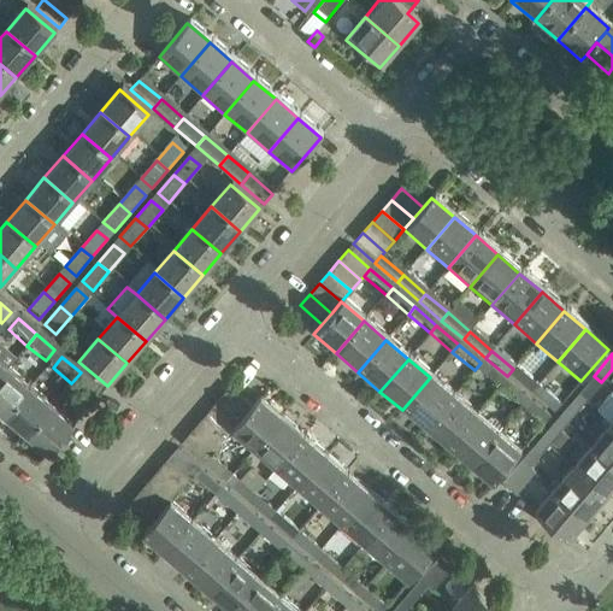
[(481,363),(475,370),(496,389),(502,382),(481,363)]
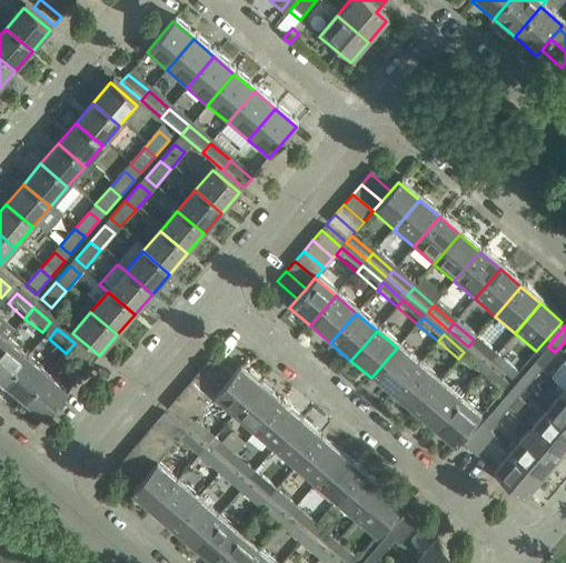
[(468,347),(488,364),(494,358),(474,340),(468,347)]
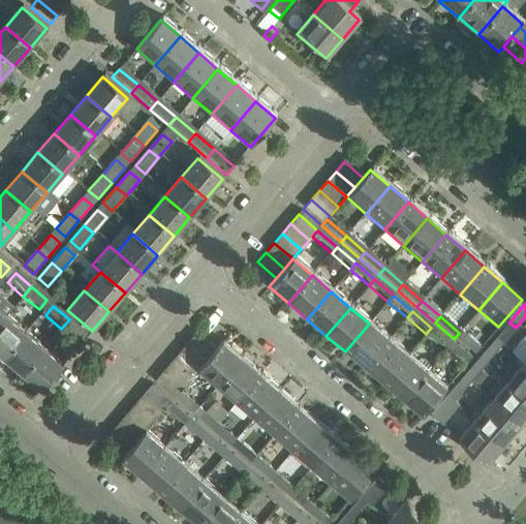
[(4,318),(0,324),(0,359),(1,360),(24,334),(4,318)]
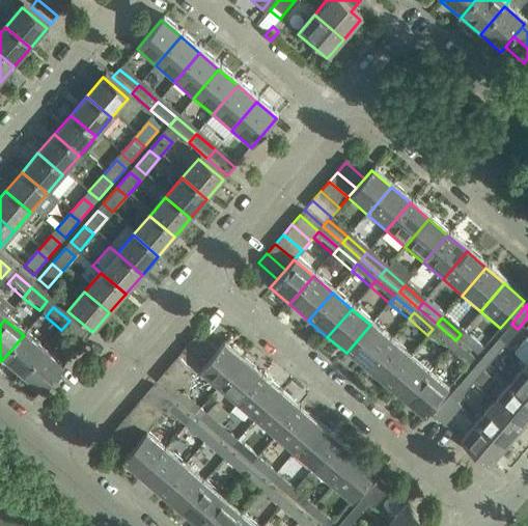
[(88,337),(70,321),(61,330),(80,347),(88,337)]
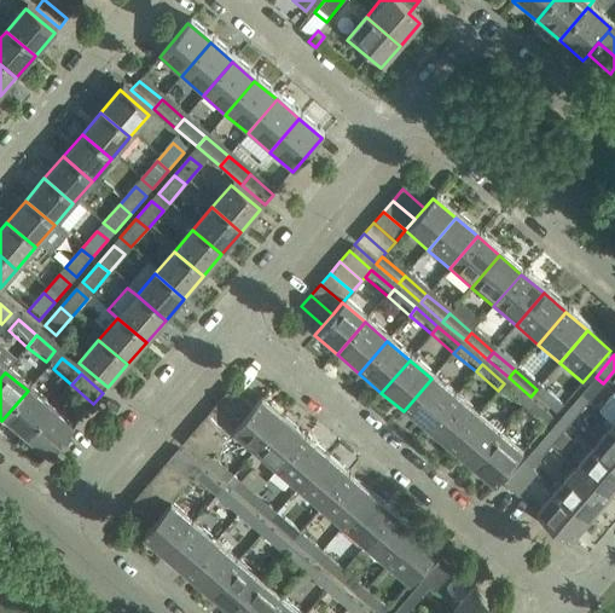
[(596,377),(578,399),(585,406),(603,383),(596,377)]
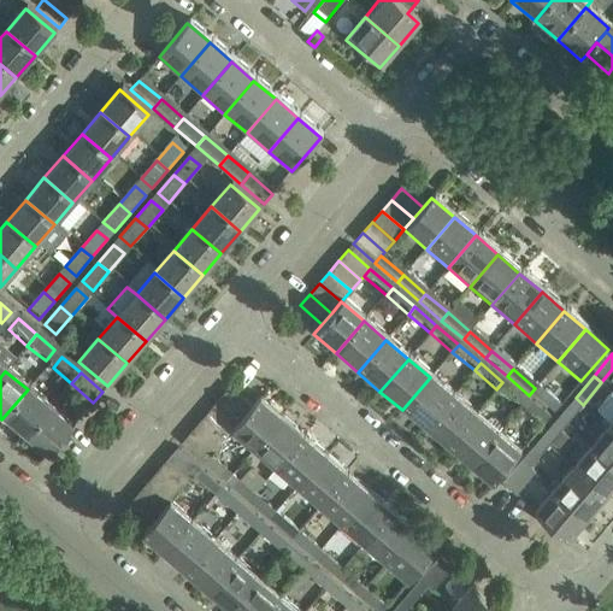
[(402,410),(424,429),(452,397),(430,377),(402,410)]
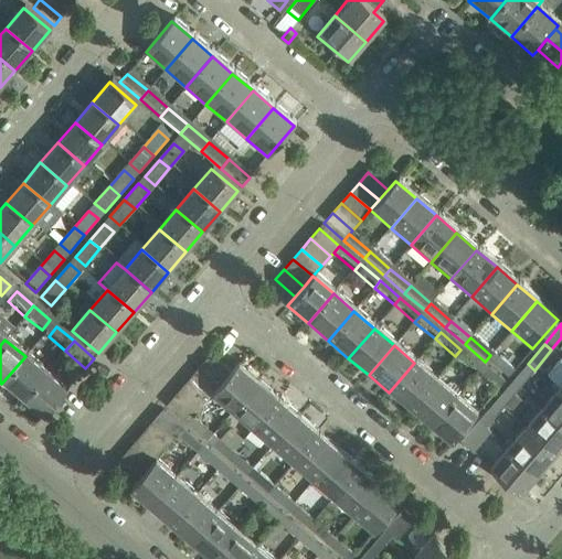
[(455,356),(475,374),(480,367),(460,350),(455,356)]
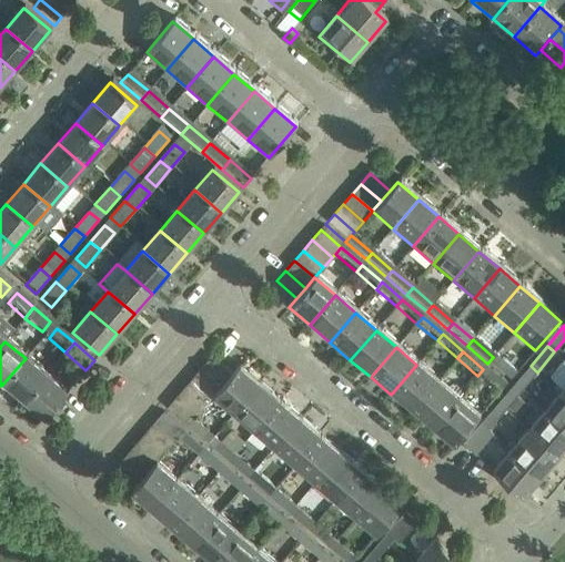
[(514,375),(493,357),(487,364),(508,381),(514,375)]
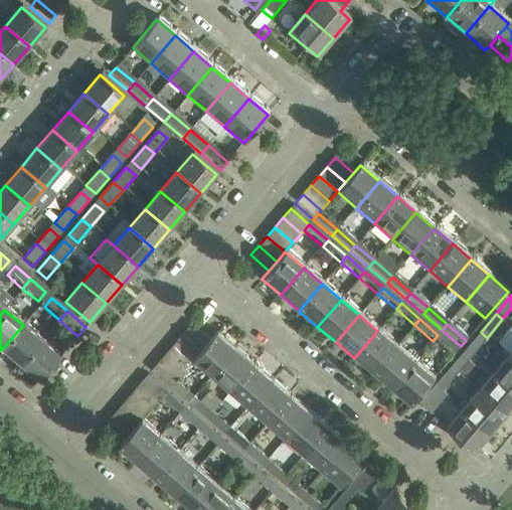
[(23,325),(1,350),(20,365),(41,341),(23,325)]
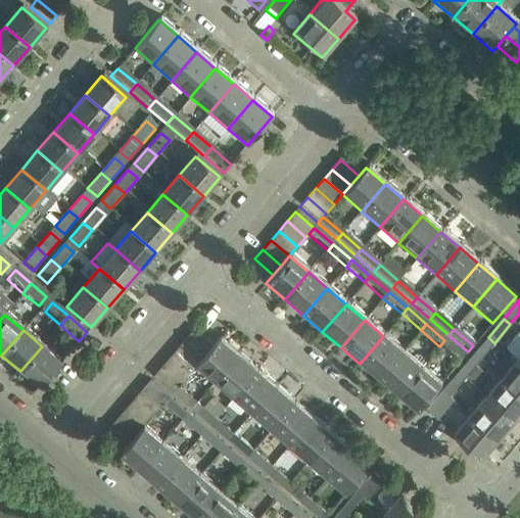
[(184,341),(202,358),(210,347),(192,332),(184,341)]
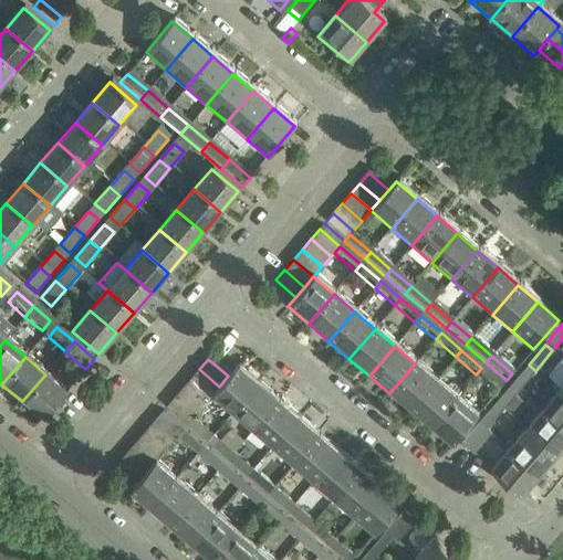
[(415,363),(389,393),(409,411),(435,381),(415,363)]
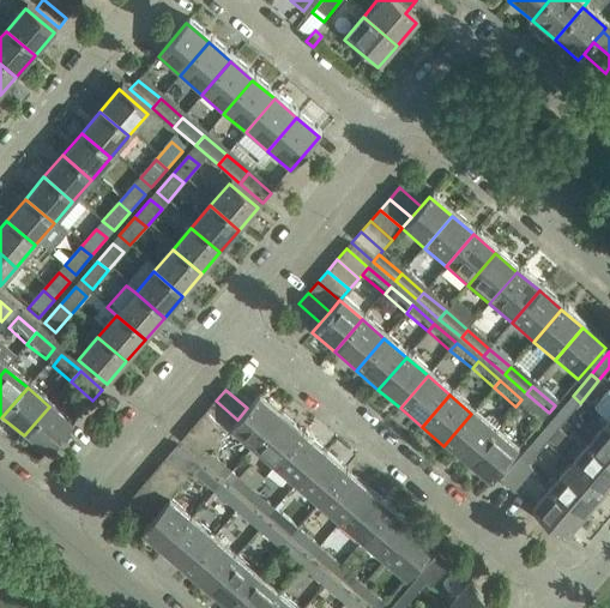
[(561,425),(580,403),(573,396),(554,419),(561,425)]
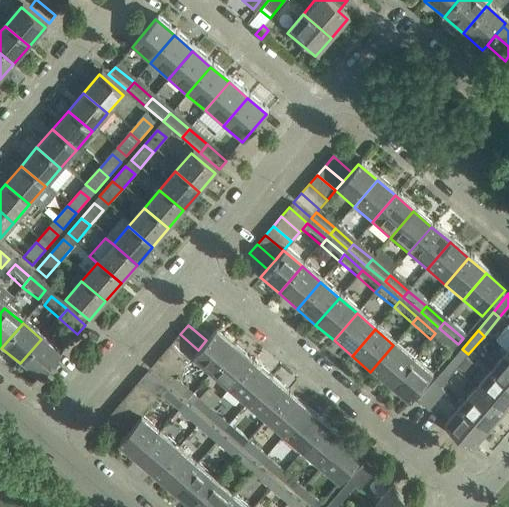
[(213,332),(206,340),(198,350),(190,359),(209,375),(232,348),(213,332)]
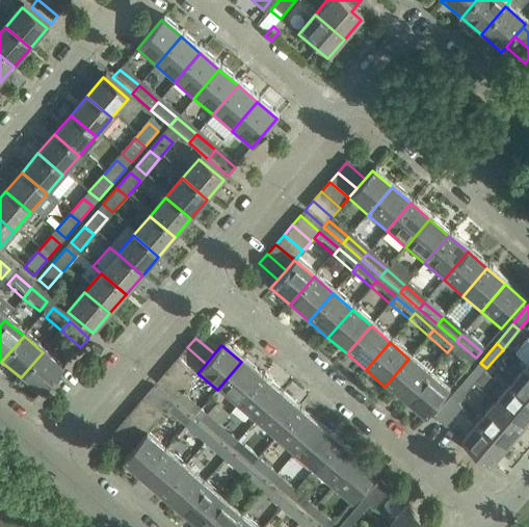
[(452,346),(447,352),(467,369),(472,363),(452,346)]
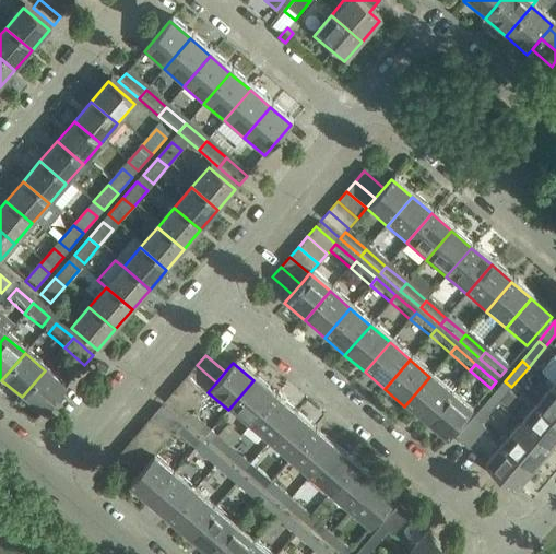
[(188,375),(208,392),(216,382),(197,365),(188,375)]
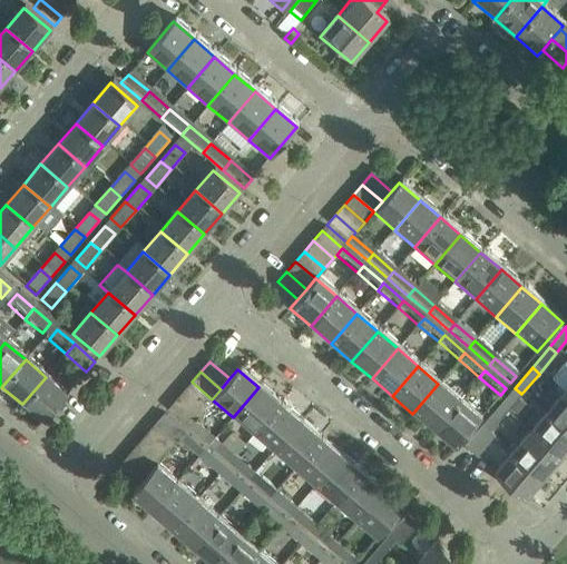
[(46,377),(22,404),(42,422),(66,395),(46,377)]
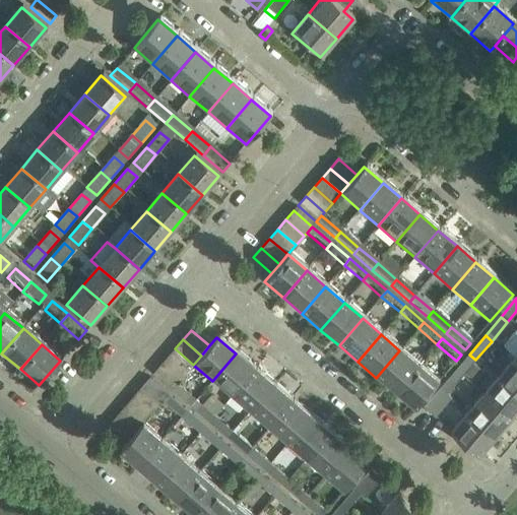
[(175,348),(167,359),(185,375),(193,365),(175,348)]
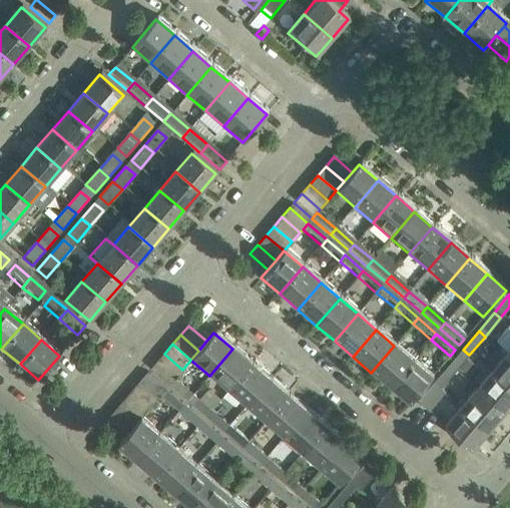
[(371,373),(389,388),(413,361),(394,346),(371,373)]
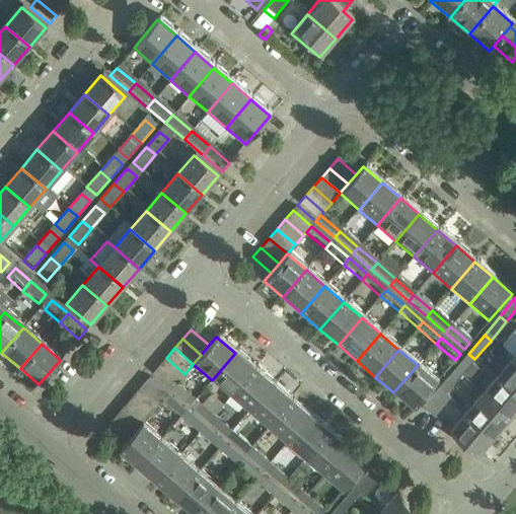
[(212,380),(230,395),(253,369),(235,353),(212,380)]
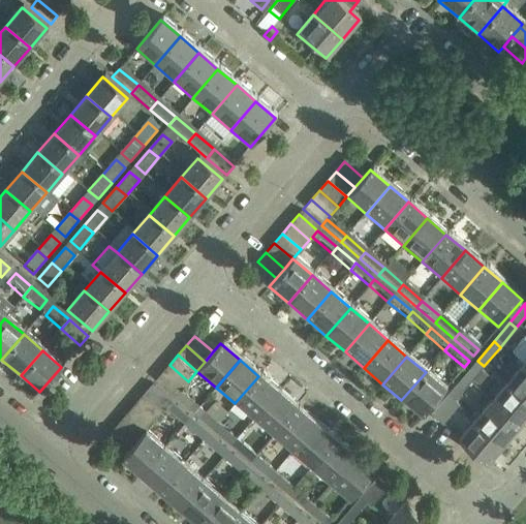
[(477,361),(462,379),(468,384),(484,366),(477,361)]
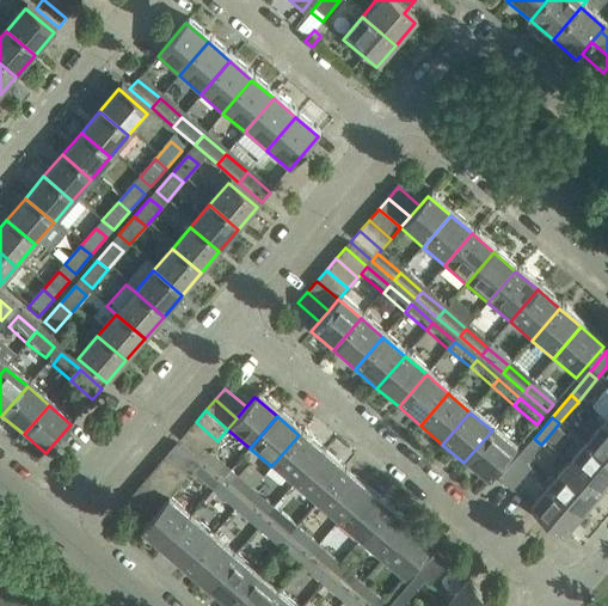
[(196,422),(186,432),(209,451),(217,441),(196,422)]
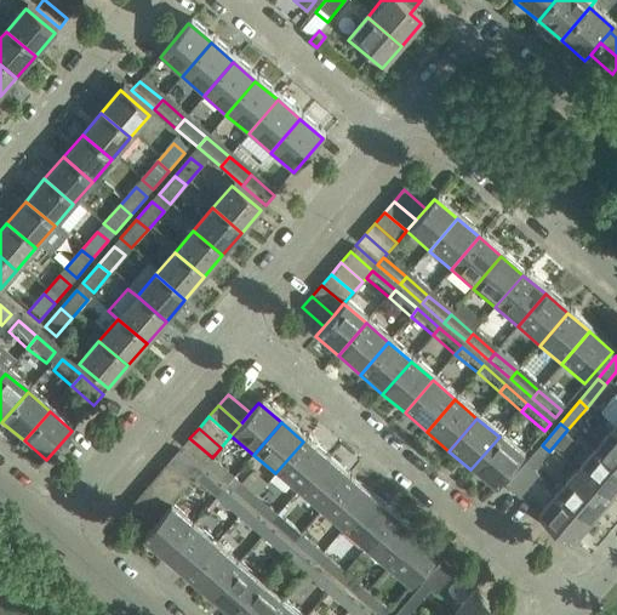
[(594,451),(616,471),(616,433),(612,430),(594,451)]
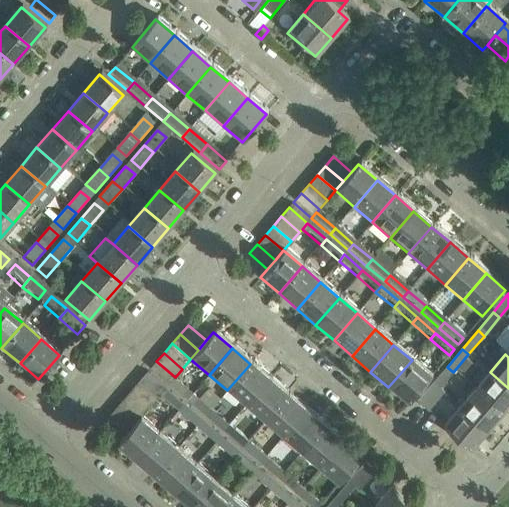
[(407,403),(430,376),(412,360),(388,387),(407,403)]
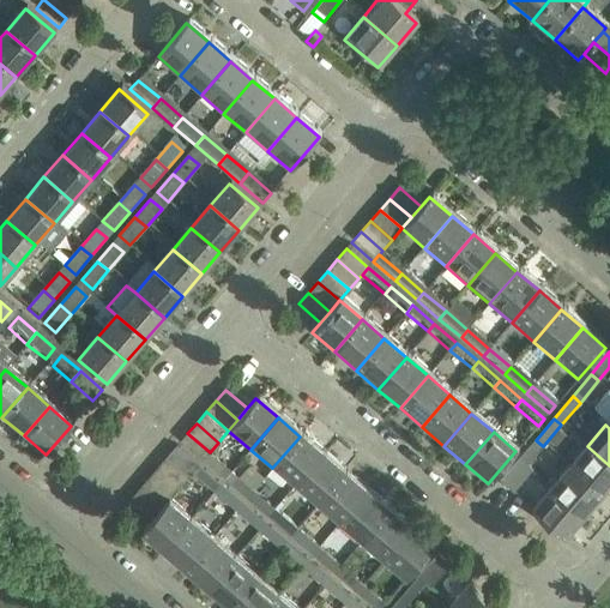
[(177,445),(199,464),(206,456),(210,452),(187,433),(177,445)]
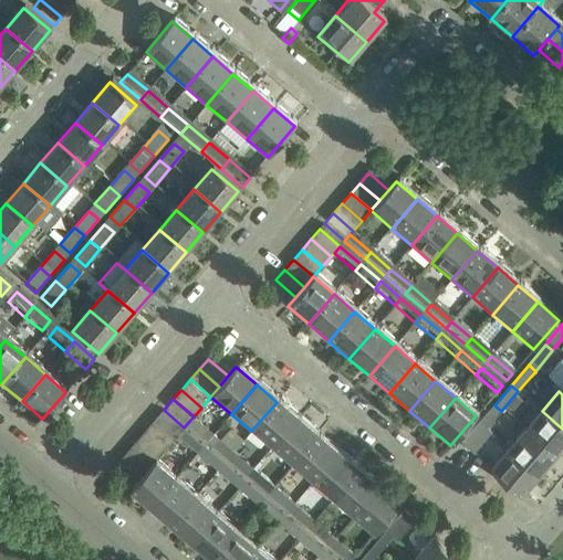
[(251,431),(242,442),(256,453),(264,443),(272,448),(298,419),(277,402),(251,431)]
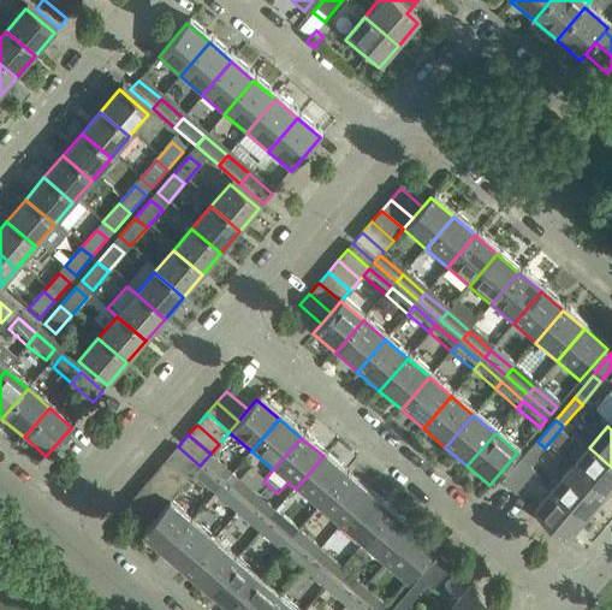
[(538,442),(518,463),(526,469),(545,448),(538,442)]
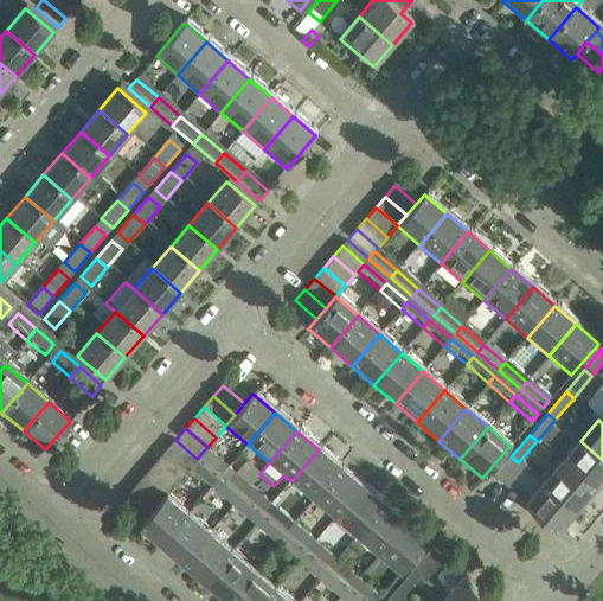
[(602,460),(581,441),(562,462),(594,490),(602,478),(602,460)]
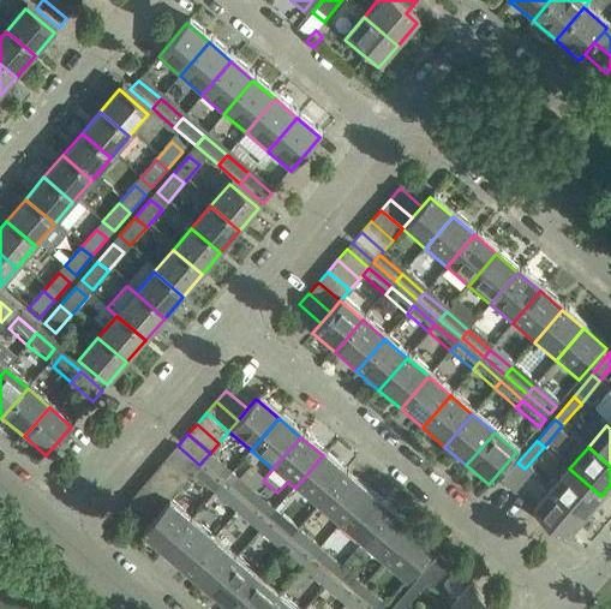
[(173,451),(163,463),(185,482),(189,477),(196,470),(173,451)]
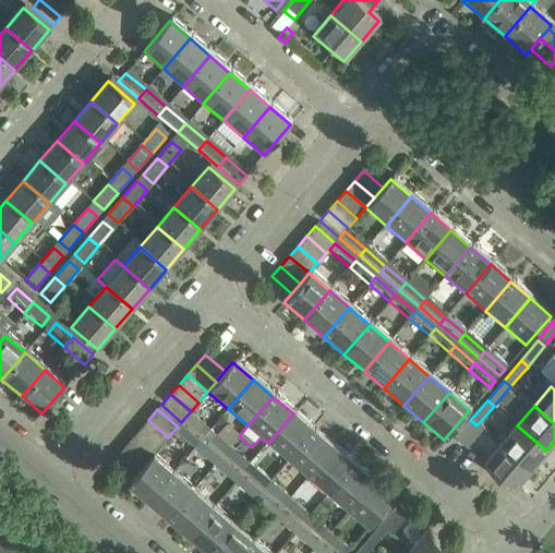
[(268,443),(288,460),(313,431),(293,413),(268,443)]
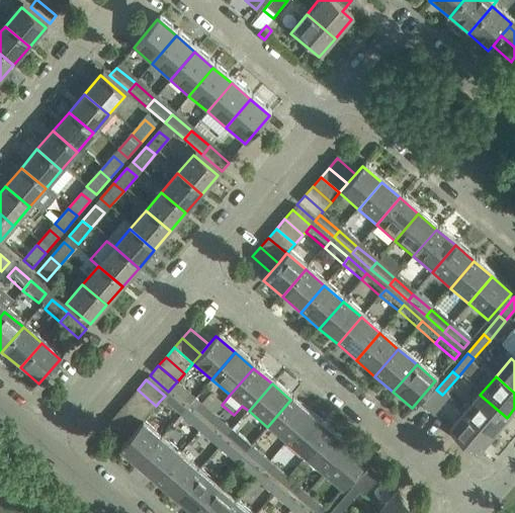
[(193,401),(174,385),(168,392),(187,408),(193,401)]
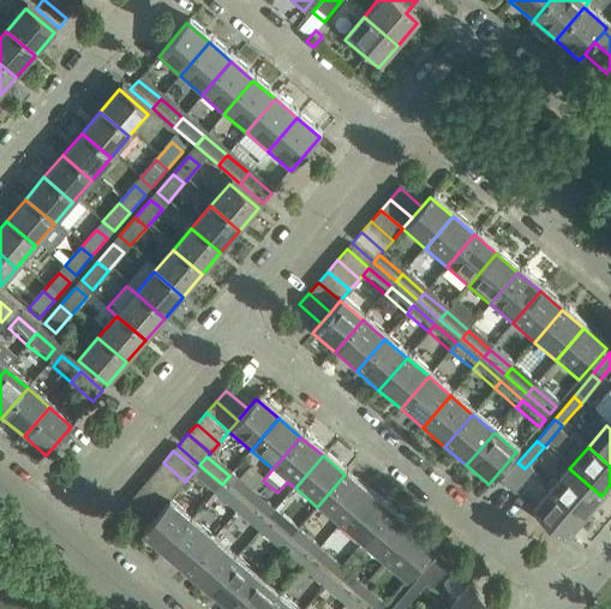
[(177,493),(185,482),(163,463),(154,473),(177,493)]
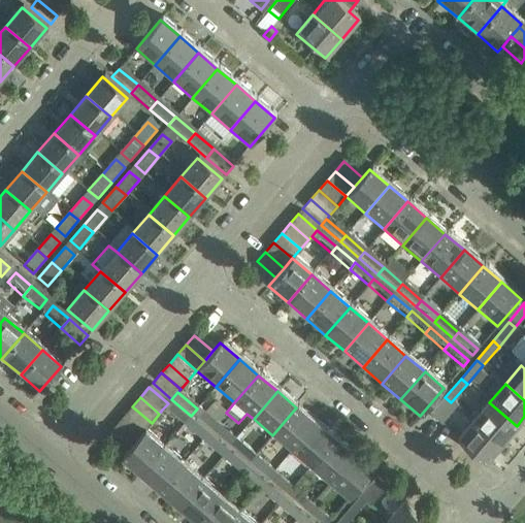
[(456,406),(451,402),(445,397),(428,417),(439,426),(456,406)]
